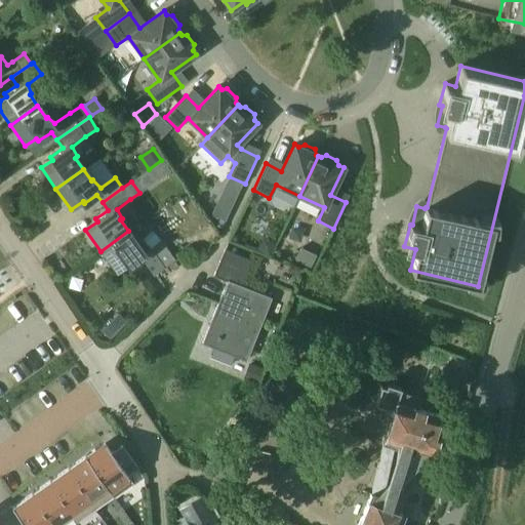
[(215,235),(193,203),(173,217),(196,249),(215,235)]
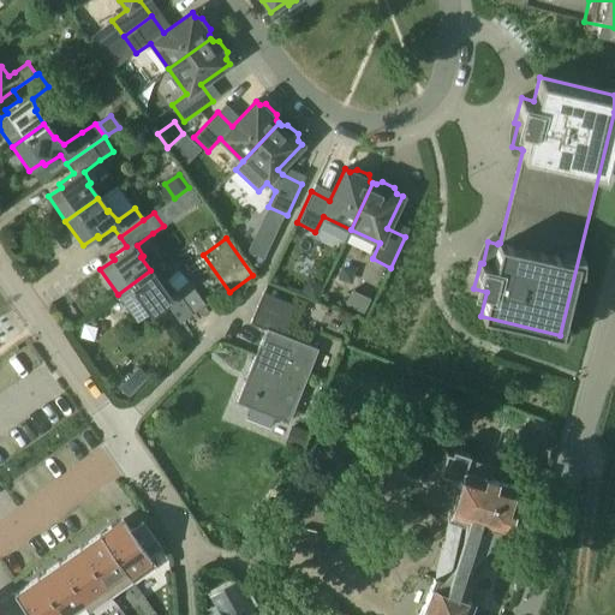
[(150,270),(118,294),(136,318),(149,310),(150,312),(166,302),(180,322),(203,305),(186,282),(174,291),(166,281),(160,285),(150,270)]
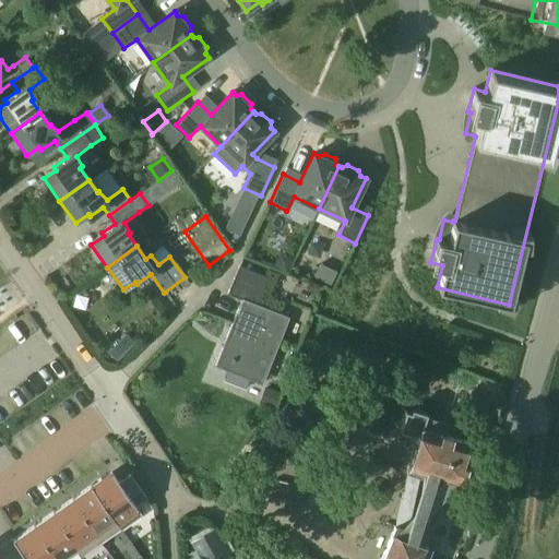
[(273,266),(286,272),(292,260),(280,253),(273,266)]
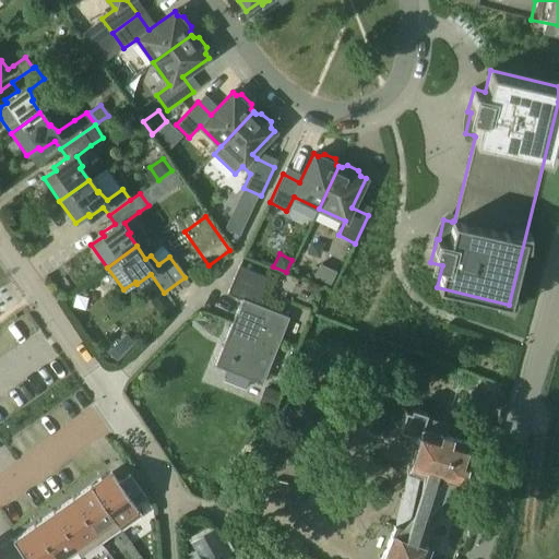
[(335,272),(320,264),(314,276),(330,284),(335,272)]
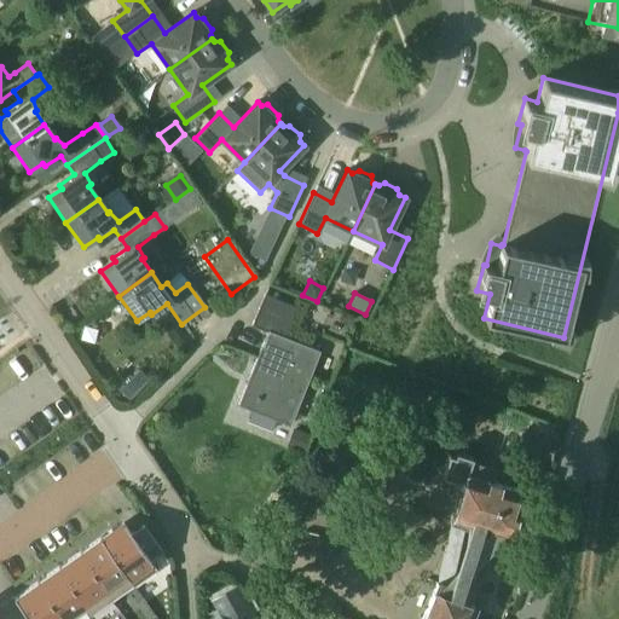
[(289,424),(319,350),(282,335),(294,306),(264,295),(252,324),(268,331),(262,345),(261,343),(238,404),(289,424)]
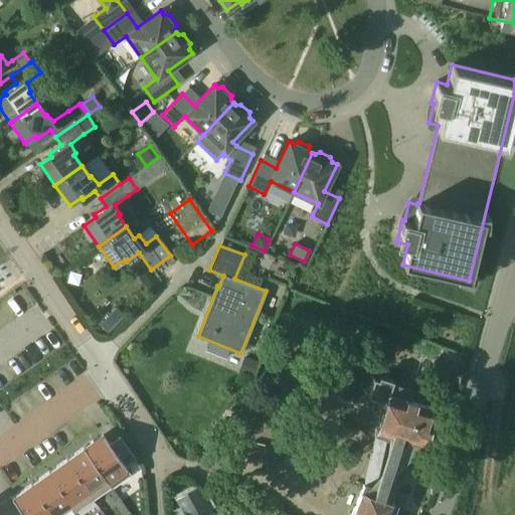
[(76,283),(78,276),(71,273),(69,281),(76,283)]
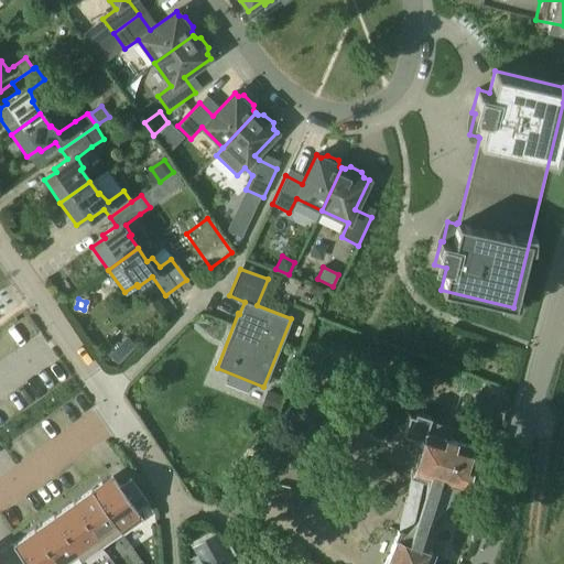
[(262,402),(277,409),(282,397),(267,390),(262,402)]
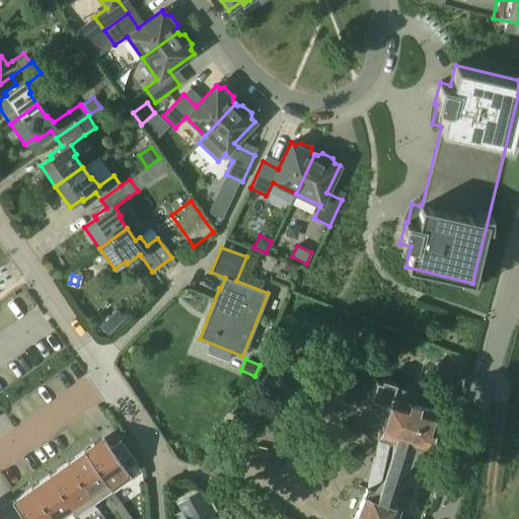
[(436,427),(441,412),(411,401),(412,397),(414,392),(393,385),(394,381),(380,378),(379,381),(375,379),(369,397),(387,403),(382,419),(376,437),(378,438),(366,488),(375,492),(373,499),(375,500),(385,489),(384,503),(394,507),(398,473),(418,451),(424,453),(432,426),(436,427)]
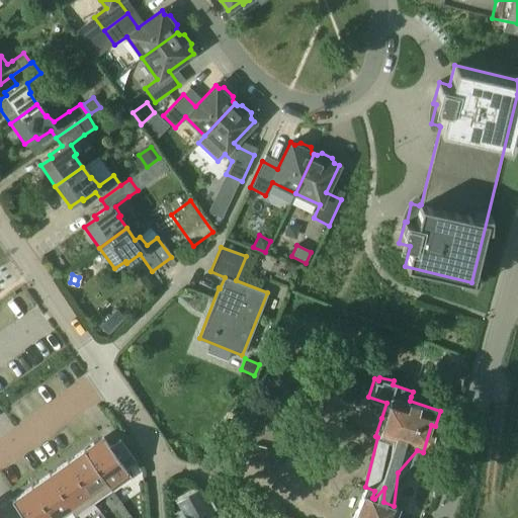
[(300,387),(312,402),(317,398),(321,395),(311,380),(300,387)]
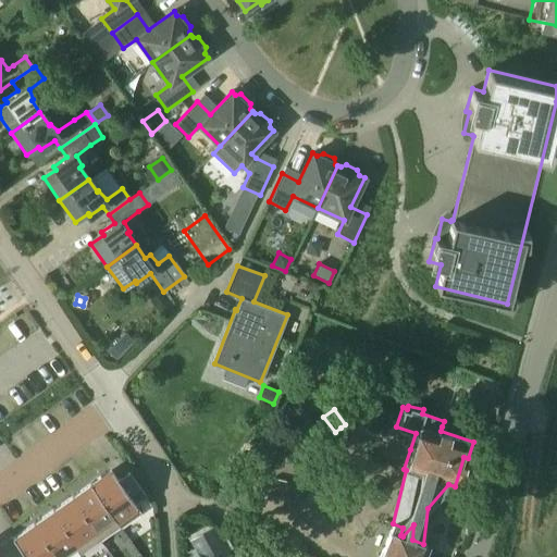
[(285,465),(302,459),(301,454),(299,447),(282,453),(285,465)]
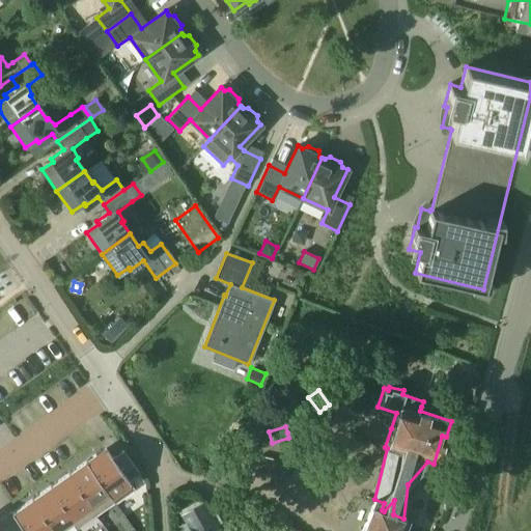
[(139,473),(123,451),(112,458),(106,449),(96,456),(95,455),(92,456),(93,458),(88,462),(87,460),(85,462),(114,503),(115,504),(135,490),(129,480),(139,473)]
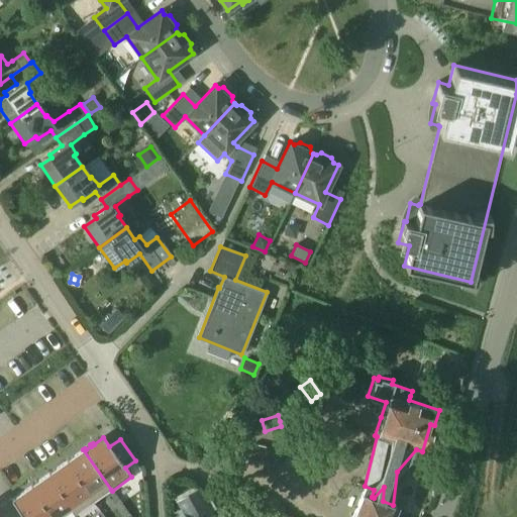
[(111,490),(83,449),(72,457),(71,457),(72,458),(68,460),(67,460),(67,461),(66,462),(94,502),(111,490)]
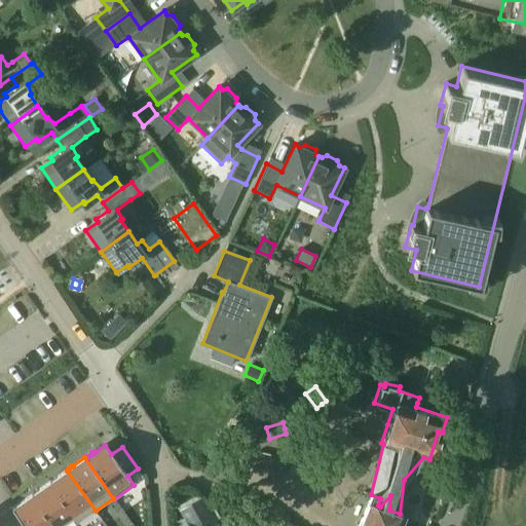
[(294,479),(305,467),(299,461),(288,472),(291,476),(294,479)]
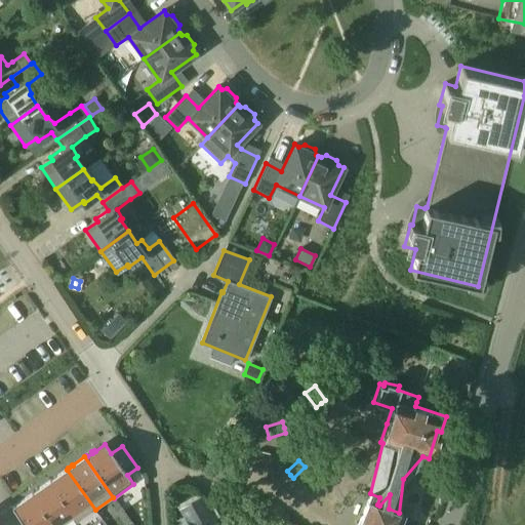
[(95,510),(67,470),(55,478),(55,477),(54,478),(51,481),(50,480),(50,481),(48,483),(74,519),(77,523),(95,510)]
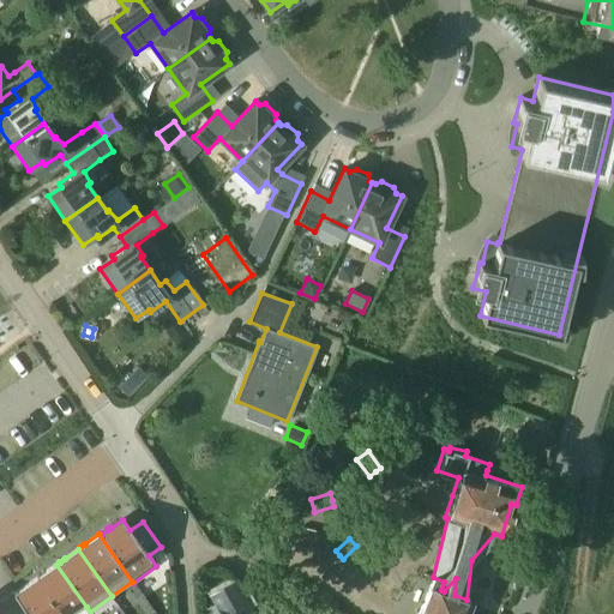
[(386,564),(390,559),(379,549),(371,559),(381,569),(386,564)]
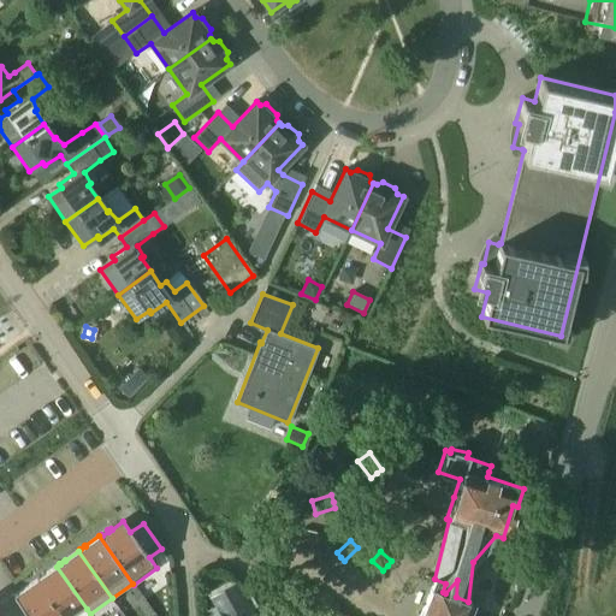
[(76,615),(87,609),(57,567),(43,575),(42,575),(43,576),(39,579),(37,579),(37,580),(35,581),(59,615),(76,615)]
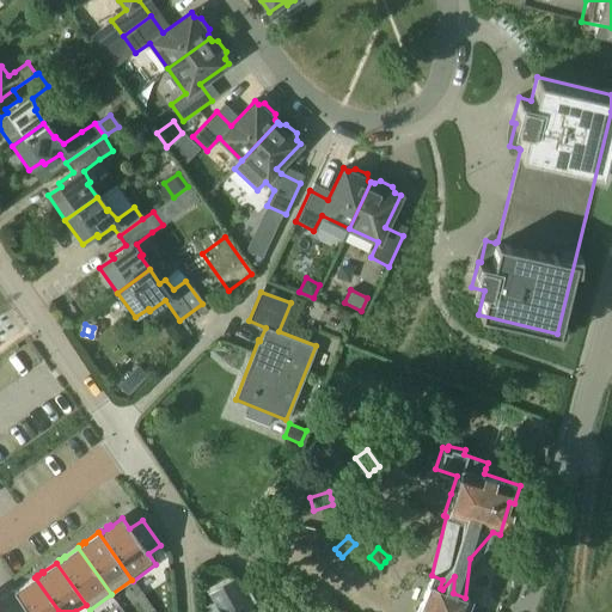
[(463,611),(469,600),(465,598),(453,593),(442,589),(440,588),(442,580),(432,575),(420,605),(416,611),(463,611)]
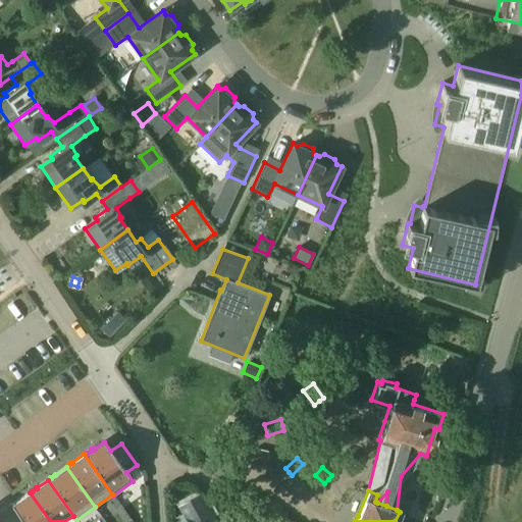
[(50,521),(30,492),(19,501),(18,500),(18,501),(14,504),(14,503),(13,504),(14,505),(12,506),(23,521),(50,521)]
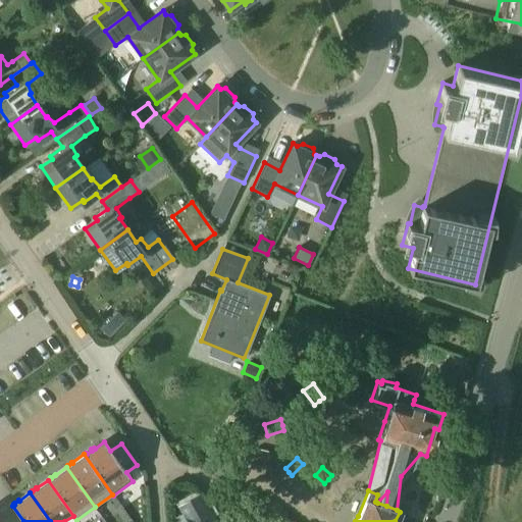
[(176,512),(183,521),(215,521),(200,497),(176,512)]
